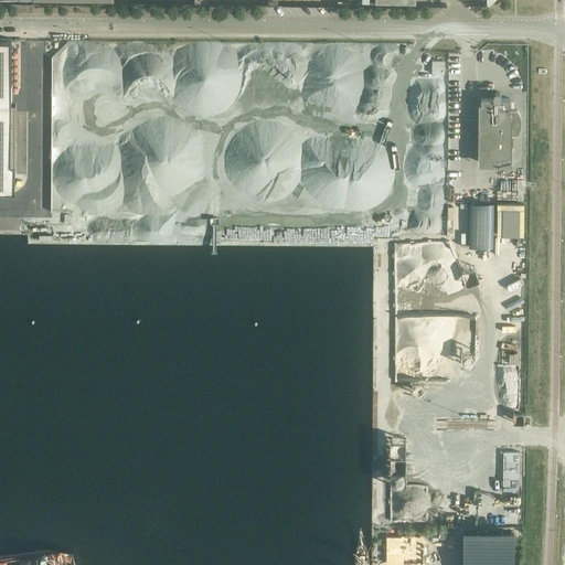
[(0,181),(16,182),(16,104),(12,104),(12,41),(12,39),(0,39),(0,181)]
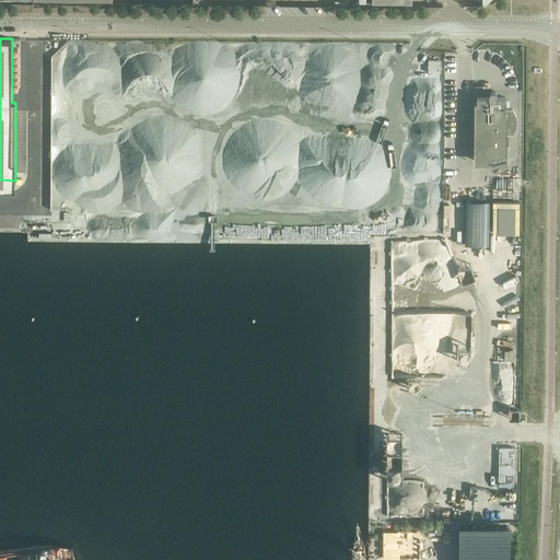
[(441,60),(428,60),(428,66),(428,72),(441,72),(441,60)]
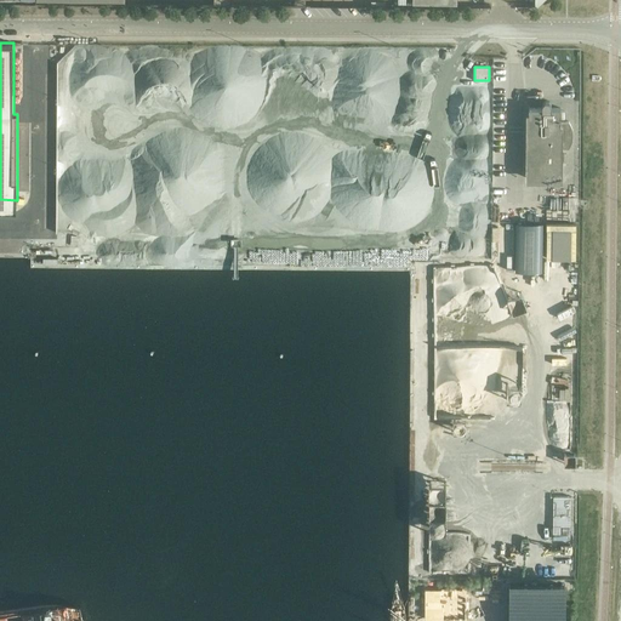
[(531,144),(531,172),(531,174),(533,175),(533,176),(535,176),(541,176),(541,178),(559,180),(559,148),(568,148),(569,147),(570,146),(570,144),(571,143),(573,140),(573,138),(573,137),(573,136),(573,134),(573,132),(573,131),(573,129),(571,127),(570,126),(570,124),(569,121),(560,121),(560,108),(551,108),(551,106),(551,104),(551,103),(550,102),(548,101),(547,101),(546,101),(545,101),(543,102),(542,103),(542,104),(542,106),(542,108),(529,108),(529,144),(531,144)]
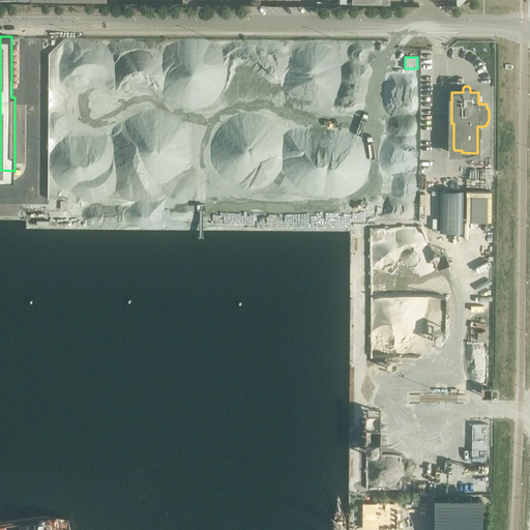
[(486,174),(460,174),(460,186),(486,186),(486,174)]
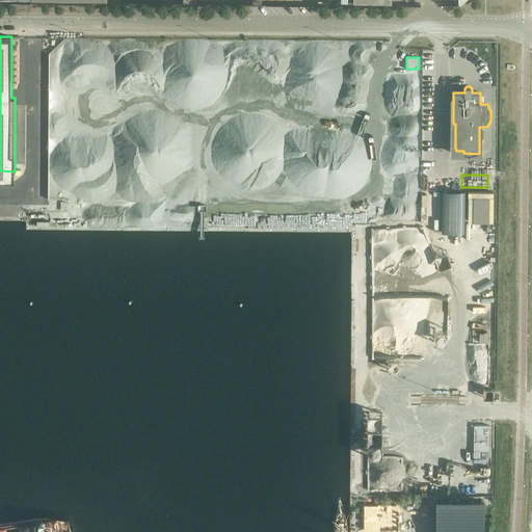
[(469,191),(469,221),(495,221),(495,191),(469,191)]
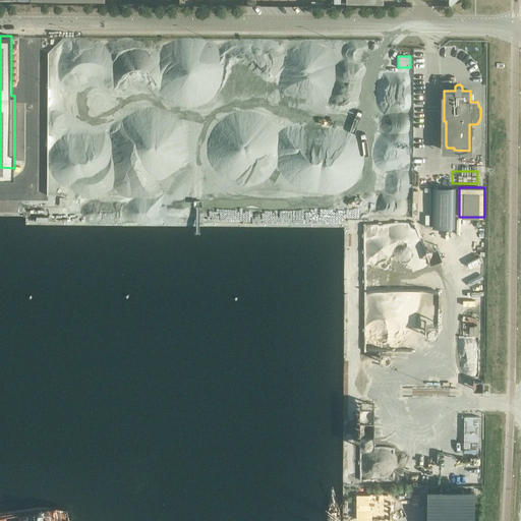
[(478,416),(464,416),(464,447),(470,448),(470,442),(477,442),(478,416)]
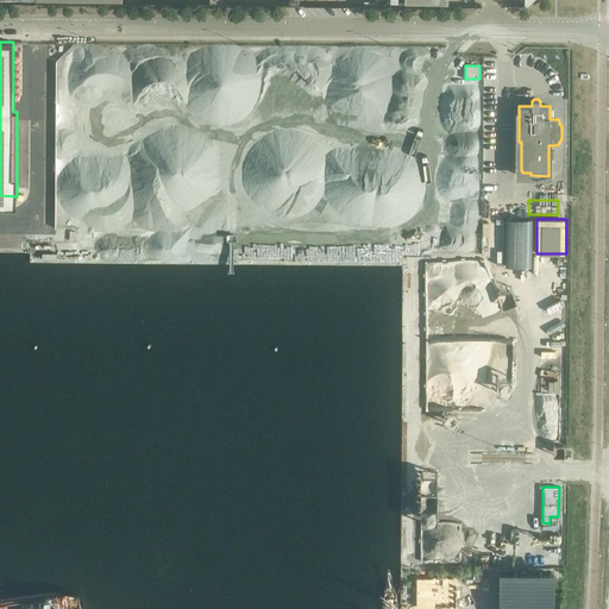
[(552,608),(553,575),(501,575),(500,608),(552,608)]
